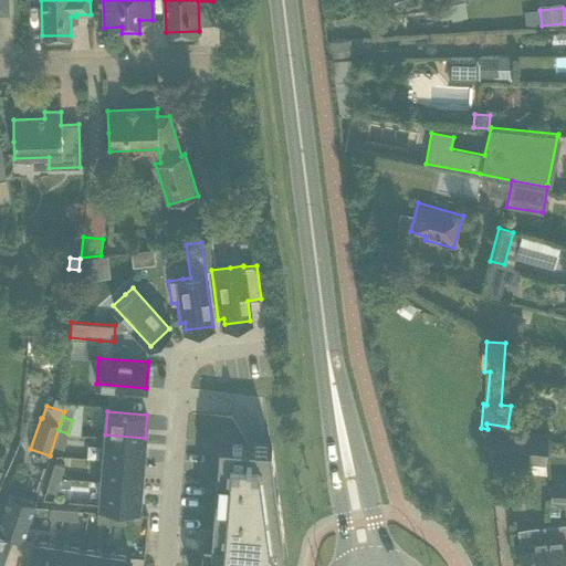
[(511,459),(510,431),(507,431),(507,427),(486,423),(488,429),(490,457),(511,459)]
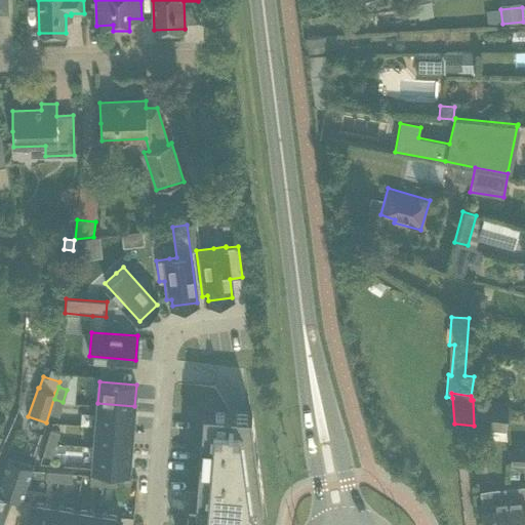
[(59,414),(63,402),(54,399),(50,411),(59,414)]
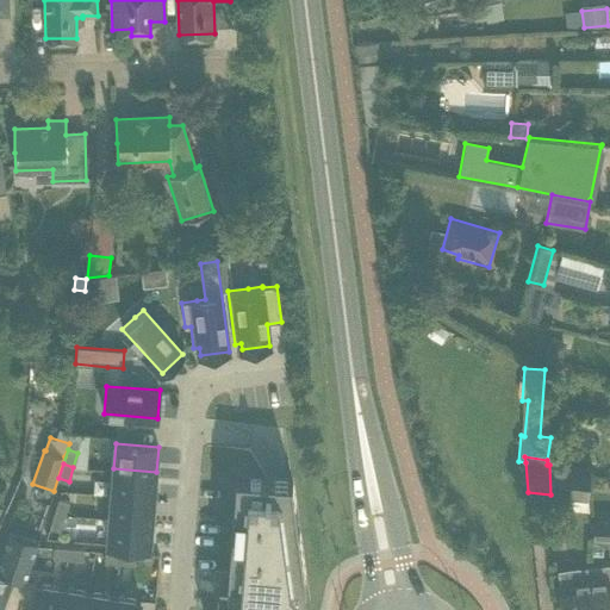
[(591,470),(553,465),(549,465),(551,495),(587,499),(591,470)]
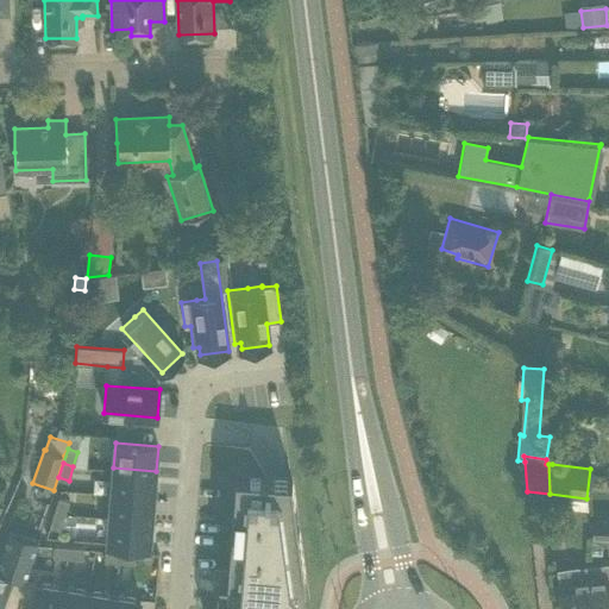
[(154,495),(156,471),(113,468),(112,493),(154,495)]
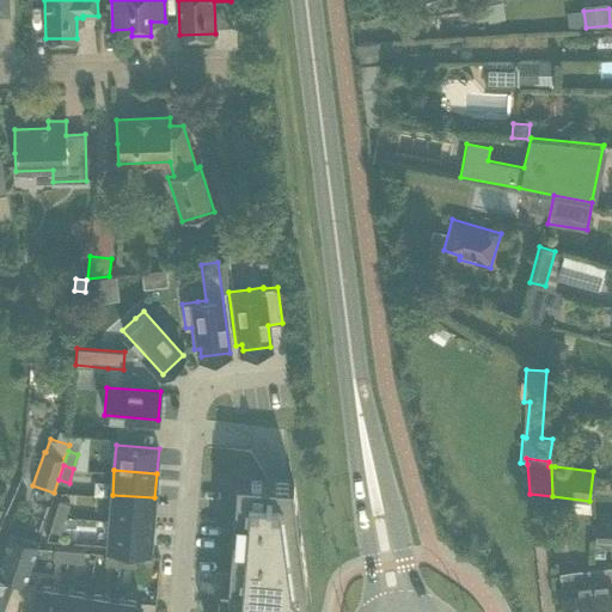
[(220,581),(218,611),(299,611),(301,601),(308,603),(293,481),(237,476),(228,581),(220,581)]
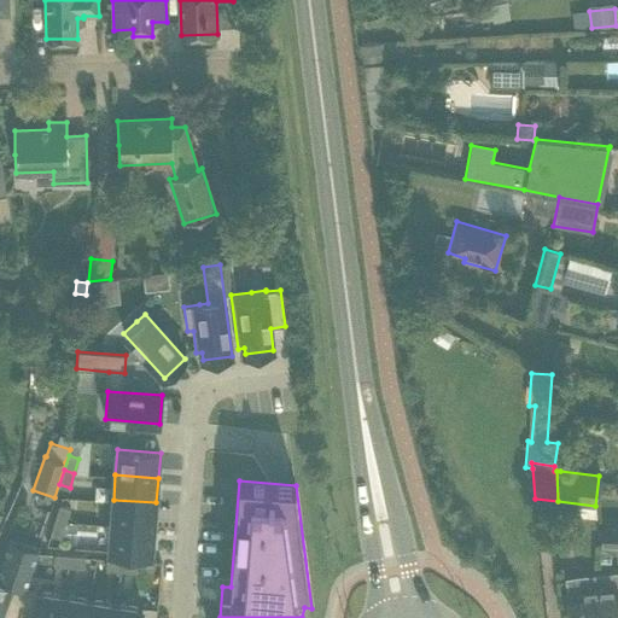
[(155,528),(156,502),(114,500),(111,524),(155,528)]
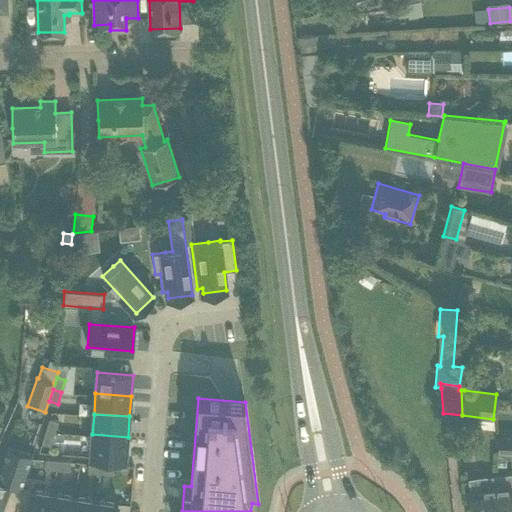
[(50,417),(46,429),(55,432),(59,420),(50,417)]
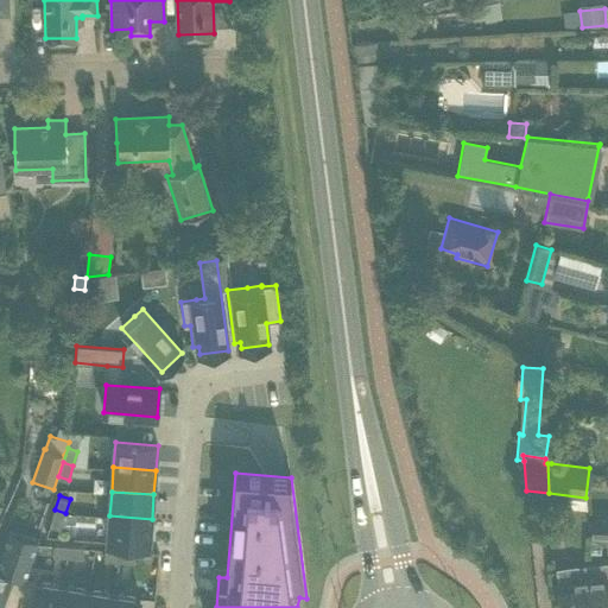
[(40,526),(48,504),(36,500),(29,521),(40,526)]
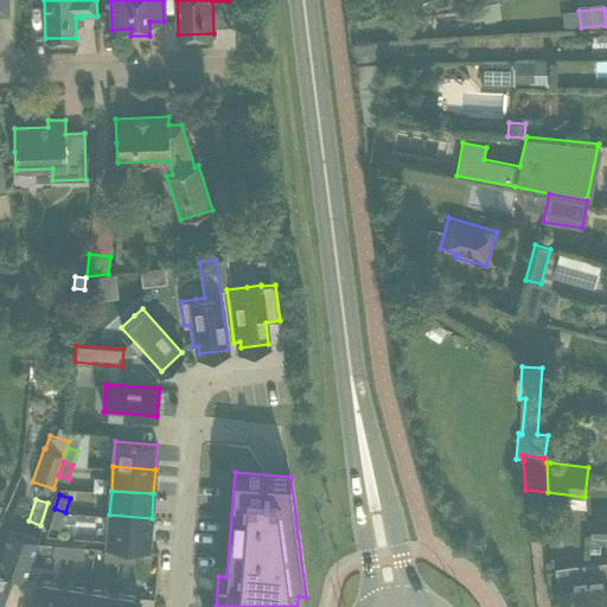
[(61,526),(65,512),(55,509),(50,523),(61,526)]
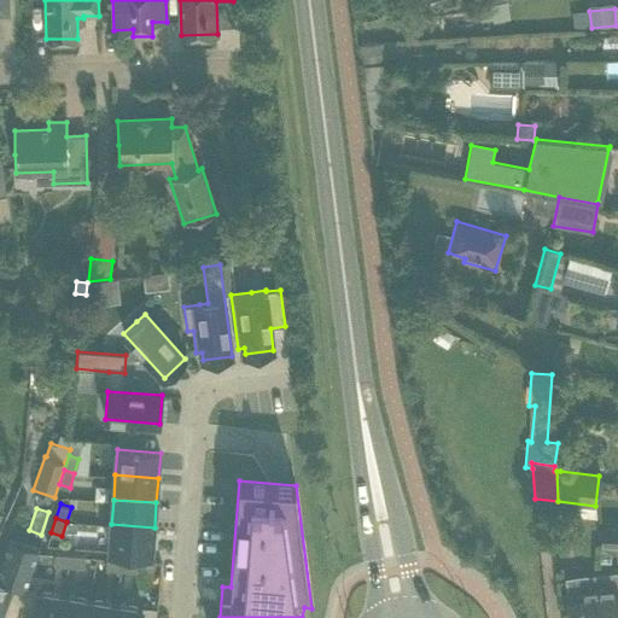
[(152,553),(155,528),(111,524),(109,549),(152,553)]
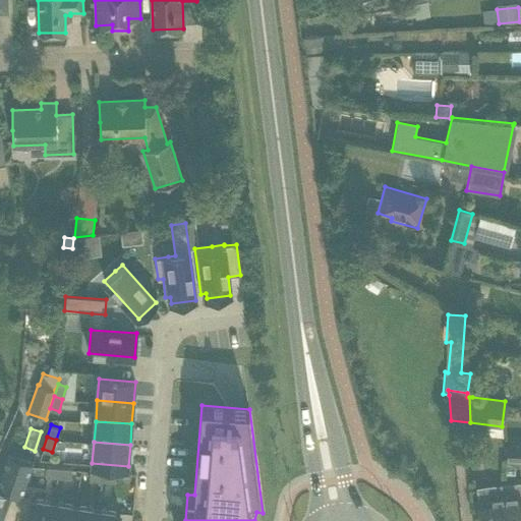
[(520,444),(507,445),(507,461),(520,461),(520,444)]
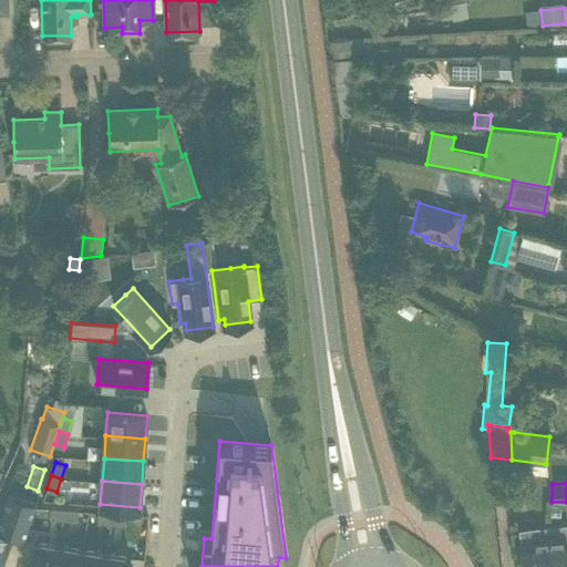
[(23,540),(35,503),(8,494),(0,518),(0,566),(8,547),(11,536),(23,540)]
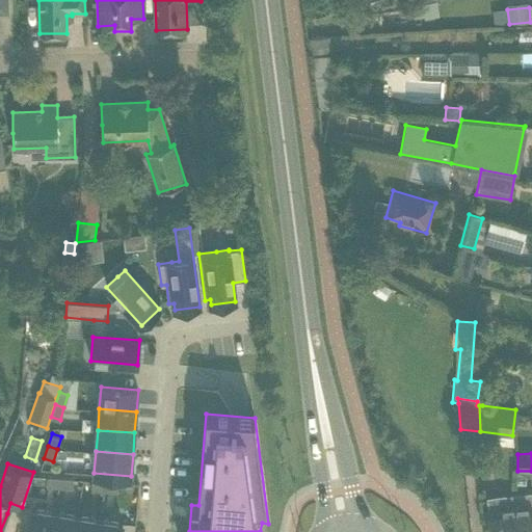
[(59,486),(60,477),(48,476),(47,485),(59,486)]
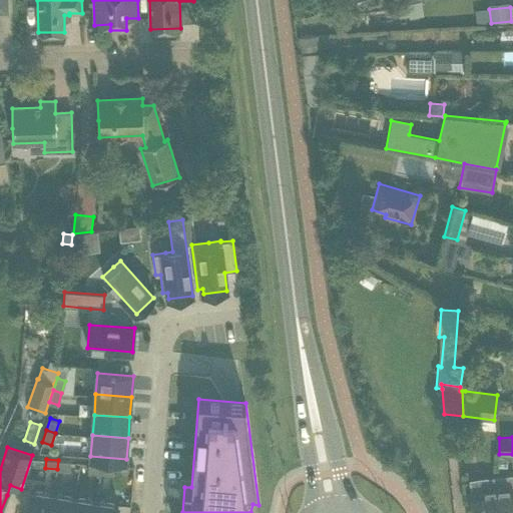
[(71,461),(58,460),(57,469),(70,470),(71,461)]
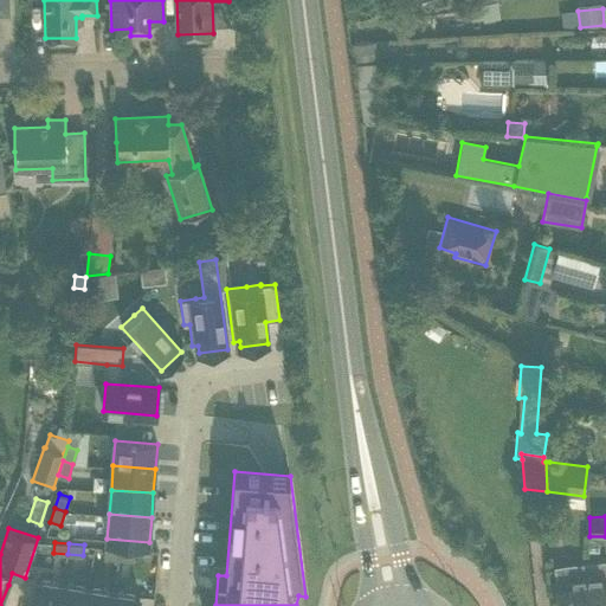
[(120,548),(120,547),(105,546),(104,556),(118,558),(120,548)]
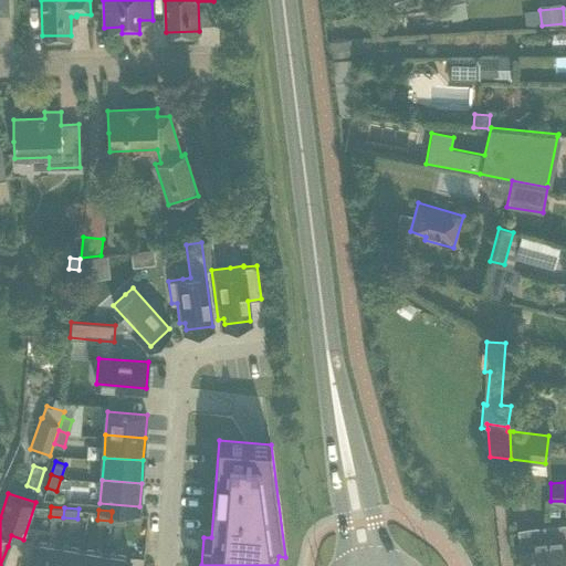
[(111,521),(111,523),(125,524),(125,520),(126,513),(112,512),(111,521)]
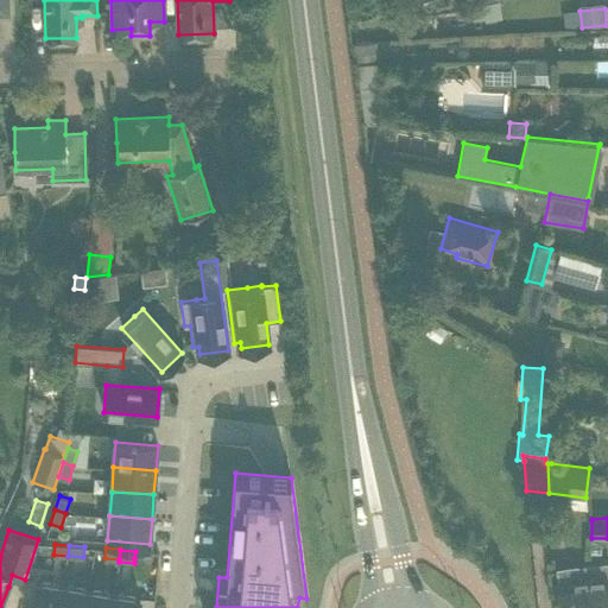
[(607,607),(607,562),(595,564),(599,593),(591,594),(591,599),(588,599),(588,607),(607,607)]
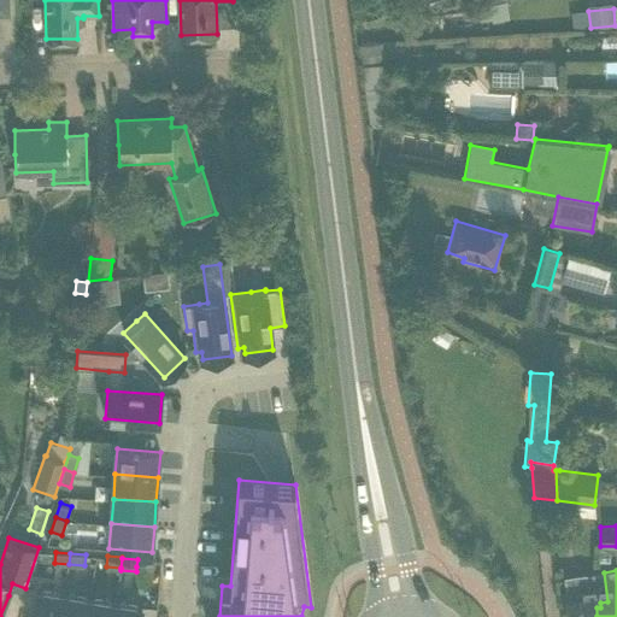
[(607,601),(604,573),(565,577),(568,592),(565,592),(566,607),(568,616),(597,616),(597,607),(600,607),(600,603),(607,601)]
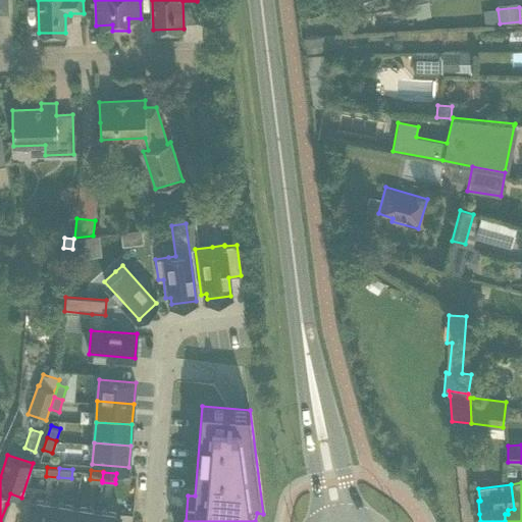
[(50,521),(53,503),(32,499),(27,521),(50,521)]
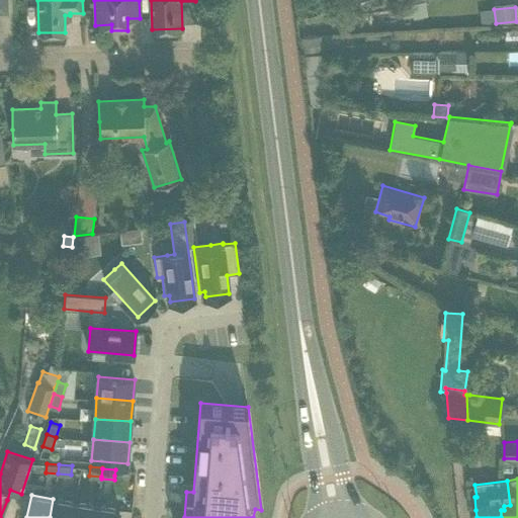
[(72,517),(75,502),(53,499),(50,517),(72,517)]
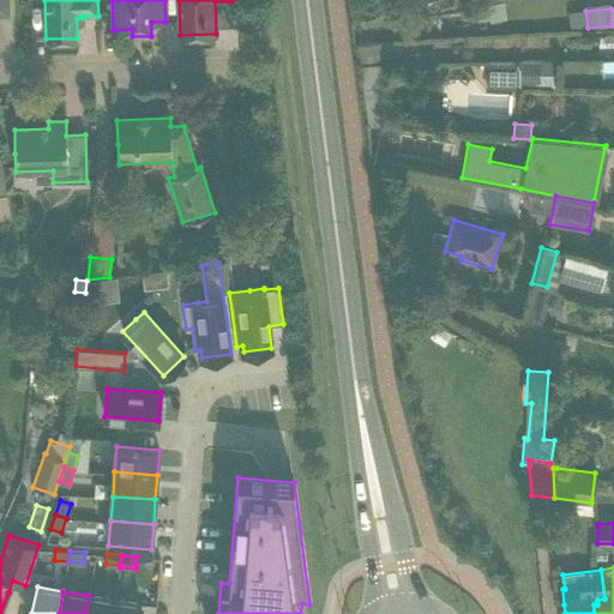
[(112,613),(115,600),(89,595),(85,613),(112,613)]
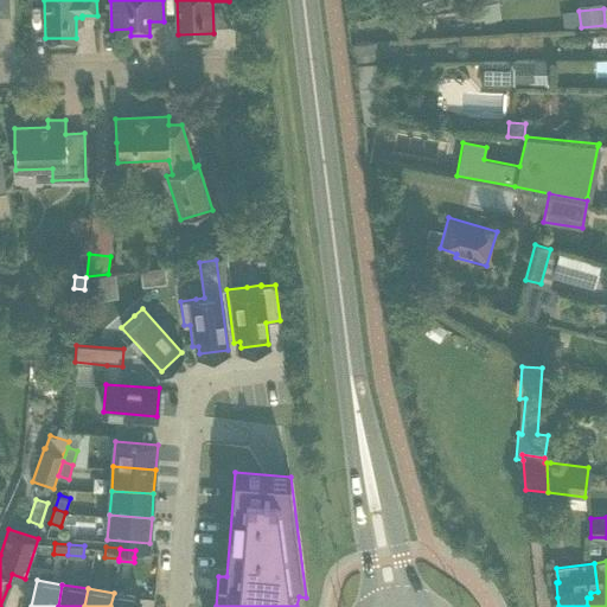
[(138,606),(140,596),(114,593),(110,606),(138,606)]
